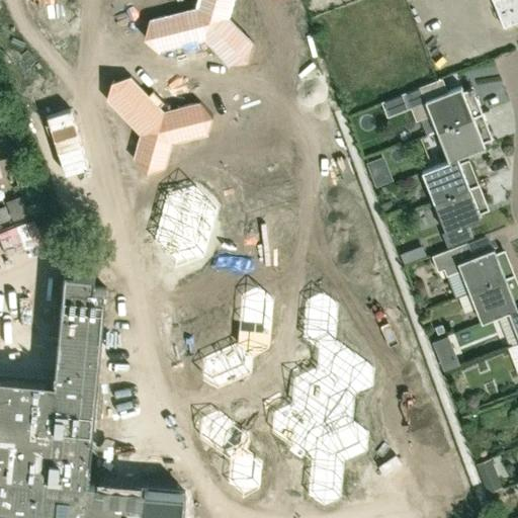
[(249,61),(254,42),(229,16),(233,0),(197,0),(196,7),(150,18),(145,37),(158,51),(183,45),(185,51),(200,47),(199,40),(204,39),(231,66),(249,61)]
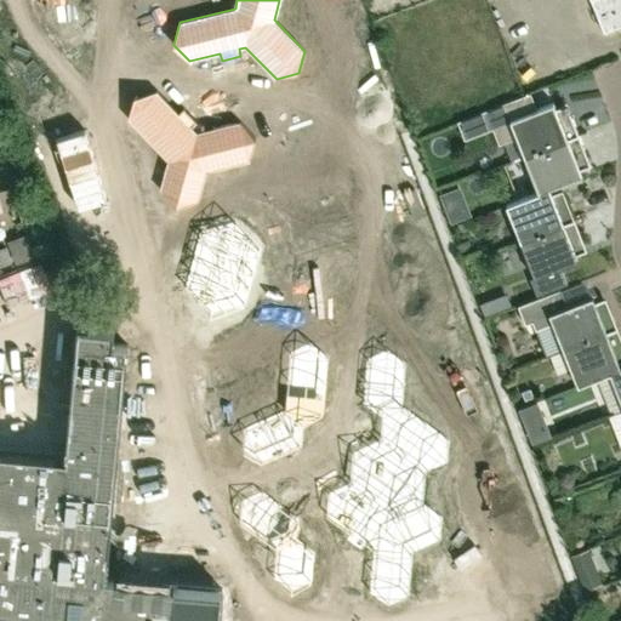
[(620,0),(591,0),(604,32),(620,24),(620,0)]
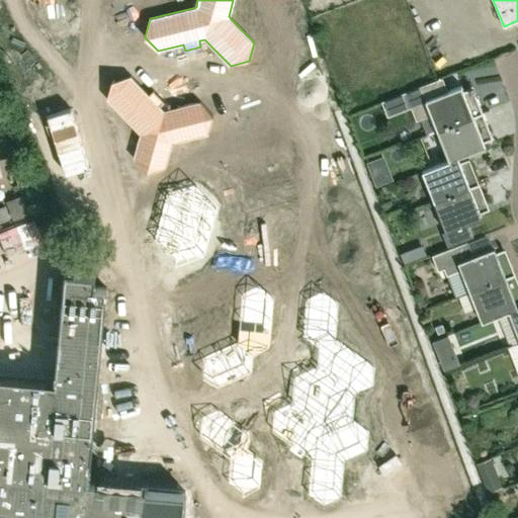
[(165,110),(160,106),(165,101),(154,90),(149,94),(131,76),(112,80),(107,99),(141,134),(134,158),(147,172),(166,167),(173,143),(208,134),(213,115),(200,101),(165,110)]
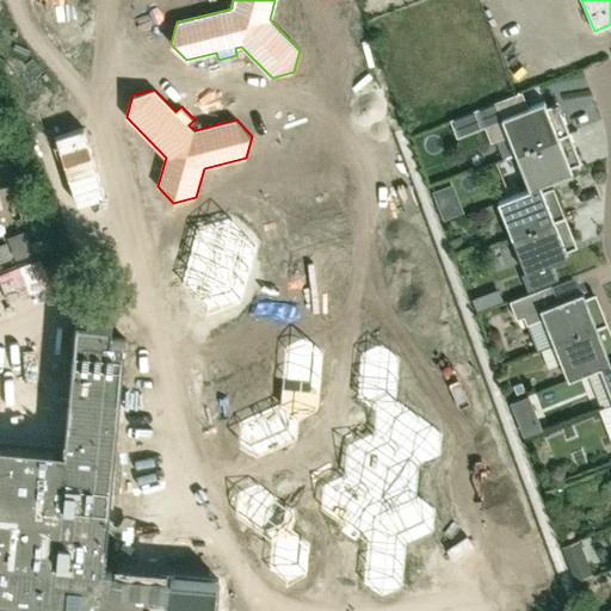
[(516,153),(568,133),(560,110),(549,115),(544,102),(511,115),(505,98),(477,109),(491,142),(508,135),(516,153)]
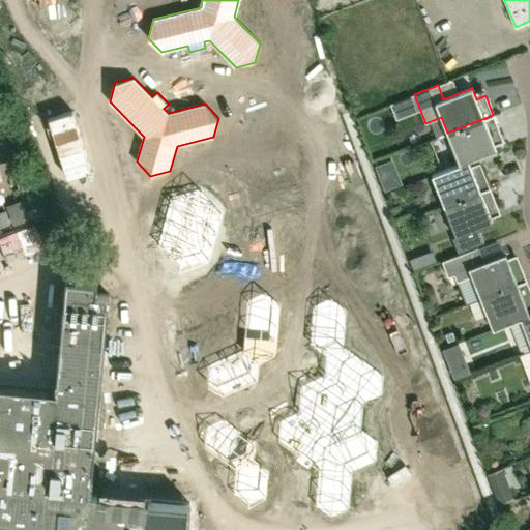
[(460,164),(469,159),(496,148),(492,137),(501,134),(493,115),(447,133),(460,164)]
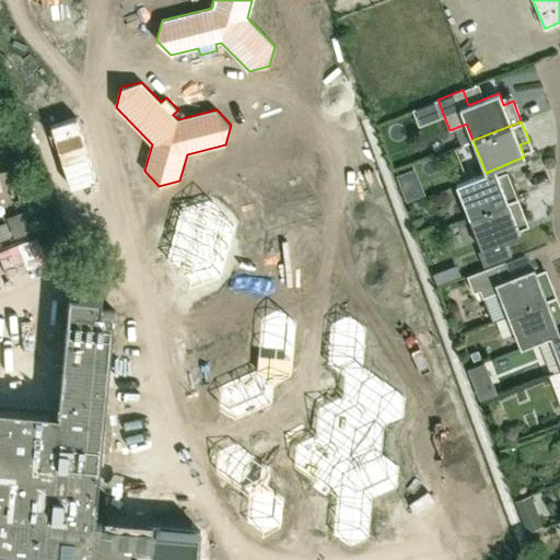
[(407,201),(424,194),(415,168),(397,175),(407,201)]
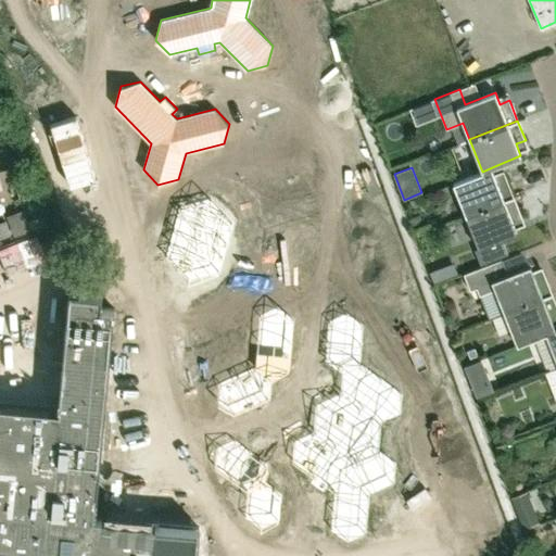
[(466,216),(514,197),(506,176),(496,180),(492,167),(482,172),(452,184),(466,216)]
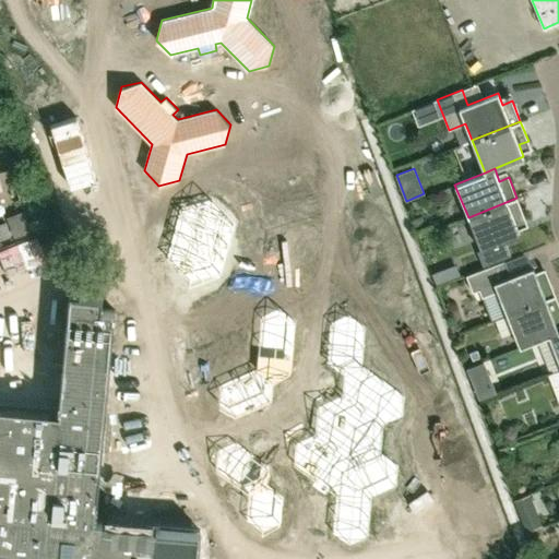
[(516,198),(468,217),(480,250),(477,251),(484,266),(510,256),(504,241),(520,235),(515,223),(525,218),(516,198)]
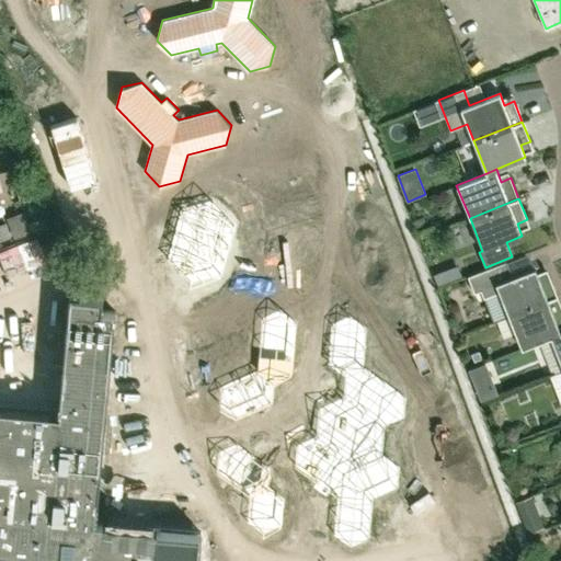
[(213,201),(181,209),(167,261),(190,284),(221,276),(236,224),(213,201)]
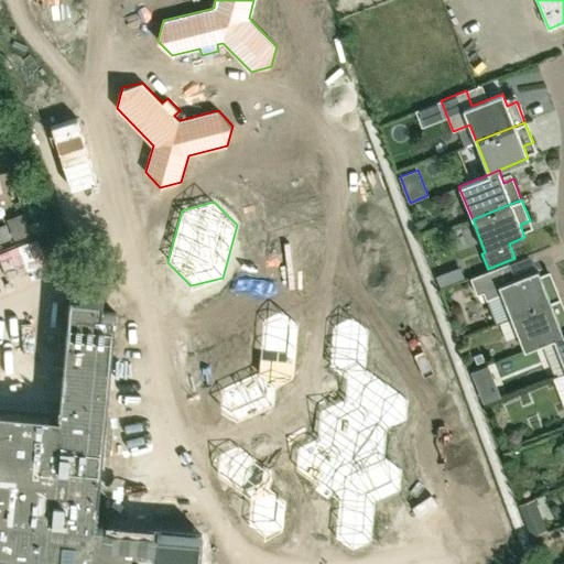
[(0,225),(0,241),(12,237),(7,223),(0,225)]
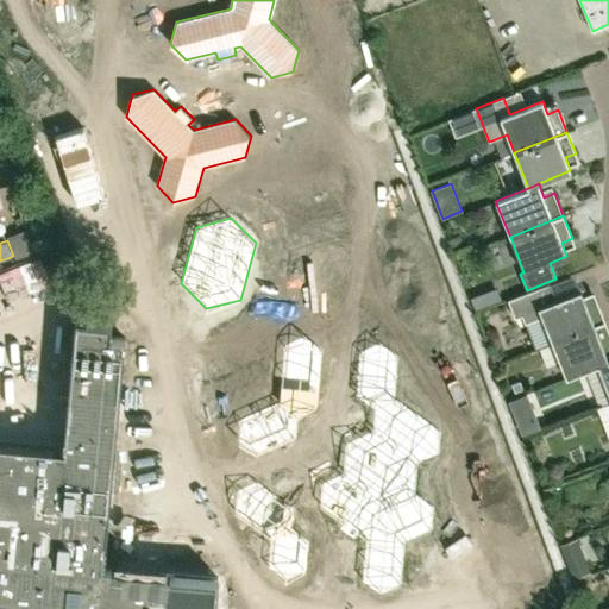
[(552,344),(606,322),(596,300),(586,305),(581,292),(557,301),(550,284),(508,301),(515,319),(539,309),(552,344)]
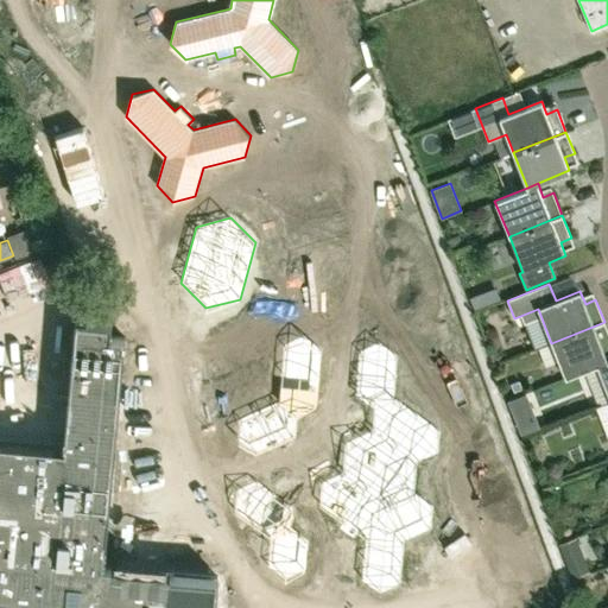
[(494,301),(491,290),(470,298),(475,309),(494,301)]
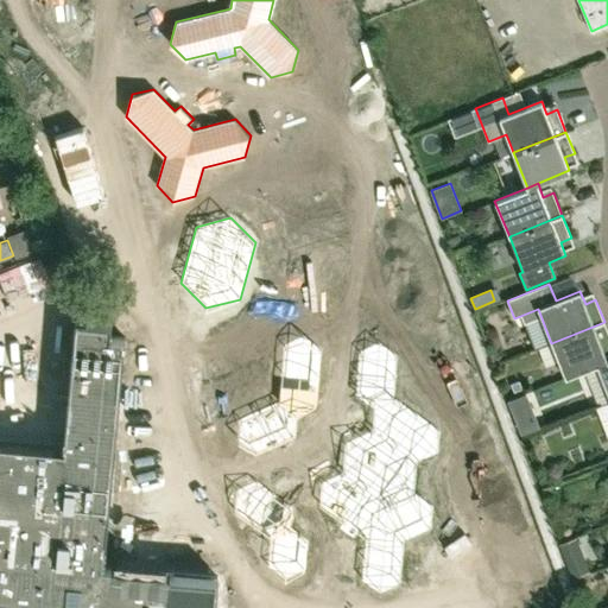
[(0,607),(215,607),(219,578),(105,568),(126,337),(113,336),(115,322),(76,318),(64,448),(0,441),(0,607)]
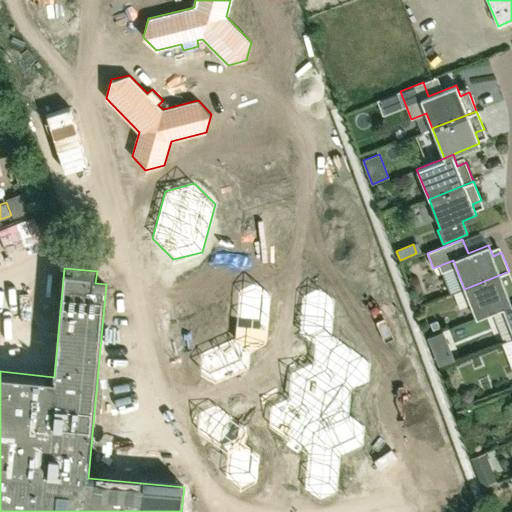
[(476,318),(503,308),(511,304),(508,294),(511,292),(511,279),(509,271),(464,289),(476,318)]
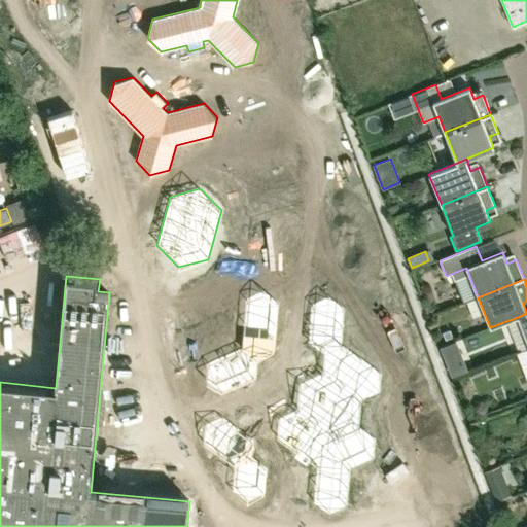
[(264,290),(245,299),(241,348),(207,363),(205,383),(221,394),(256,378),(258,360),(275,352),(279,302),(264,290)]
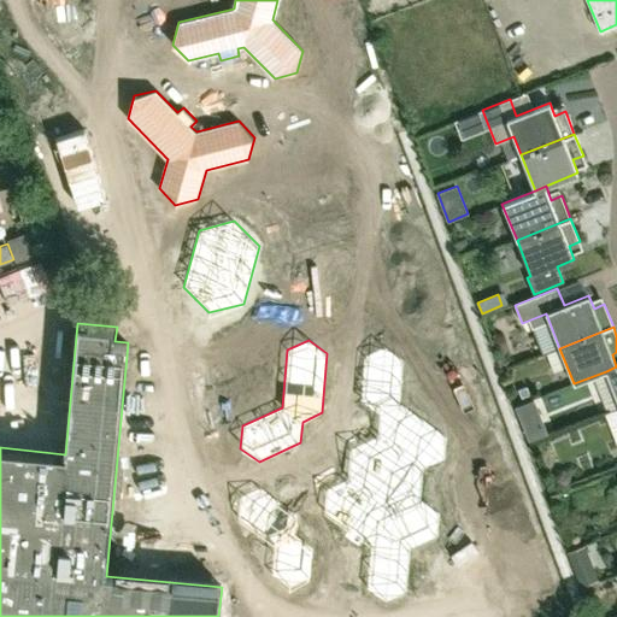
[(323,513),(347,530),(344,536),(359,547),(363,541),(370,546),(366,589),(386,603),(406,593),(410,550),(438,536),(440,513),(421,500),(423,470),(445,459),(447,436),(400,404),(404,360),(385,347),(364,357),(360,401),(378,416),(377,438),(350,450),(347,480),(325,491),(323,513)]
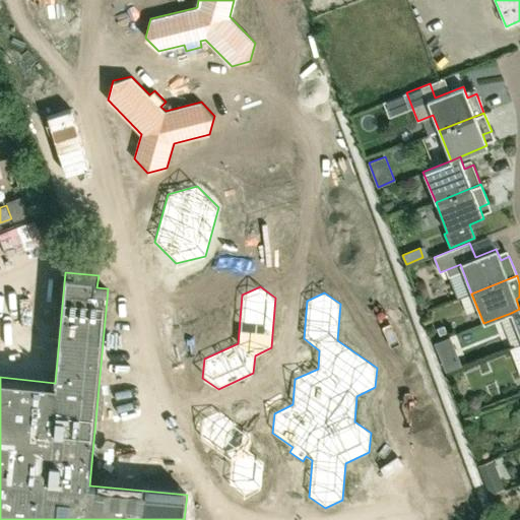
[(519,308),(519,309),(511,313),(519,336),(519,308)]
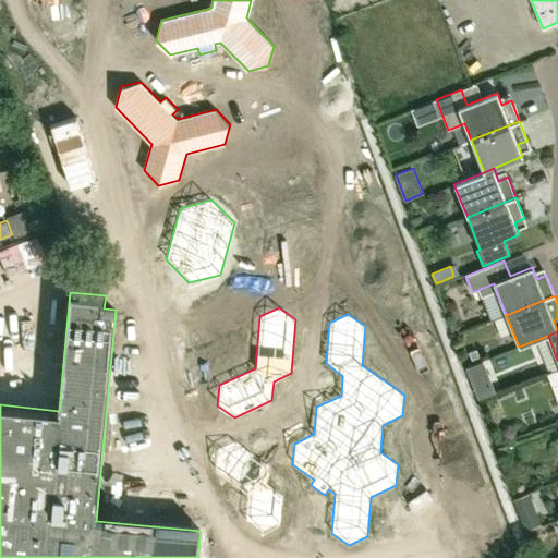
[(478,398),(495,391),(483,361),(466,367),(478,398)]
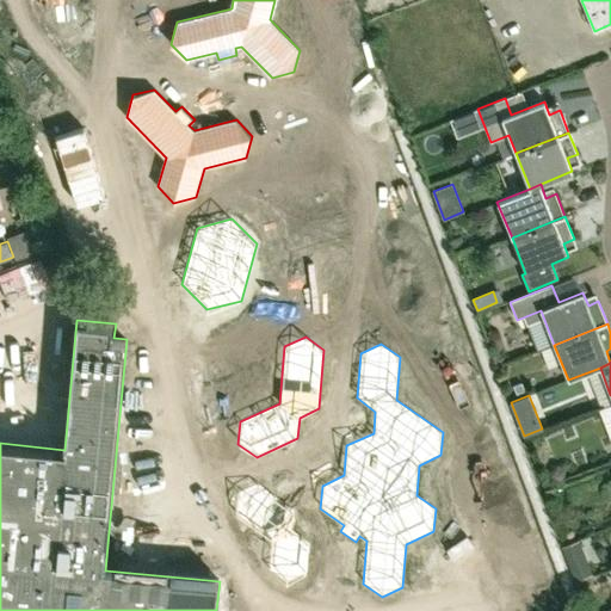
[(295,510),(258,483),(238,493),(235,516),(271,541),(267,571),(287,584),(307,574),(310,543),(294,531),(295,510)]
